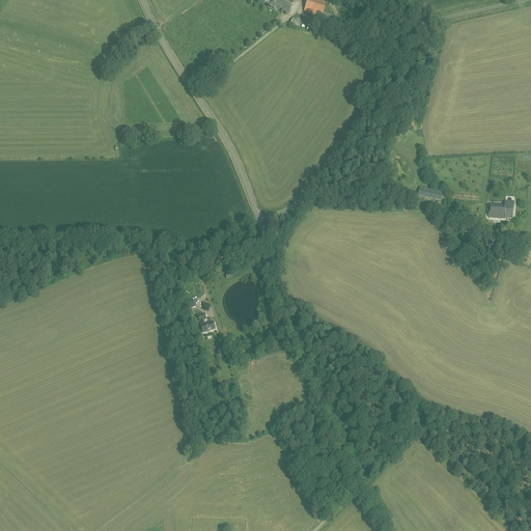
[(294,0),(278,0),(275,5),(288,12),(296,0),(294,0)]
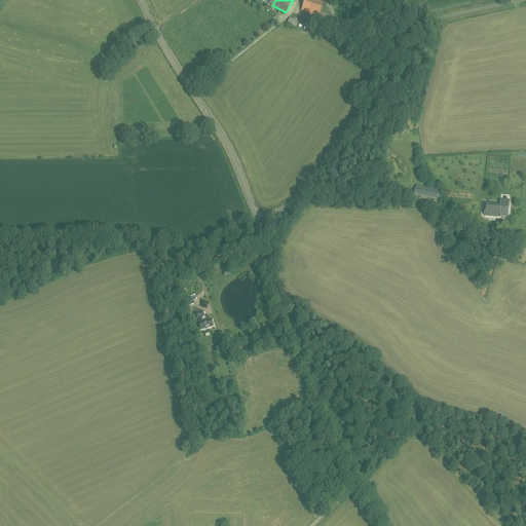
[(323,2),(314,0),(304,0),(301,11),(308,13),(308,12),(318,15),(323,2)]
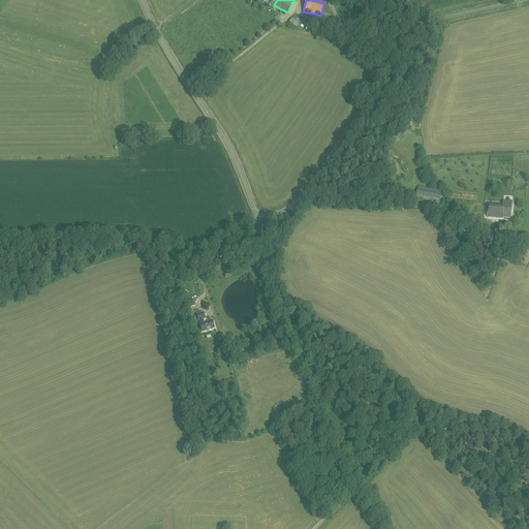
[(298,28),(300,22),(291,18),(289,23),(298,28)]
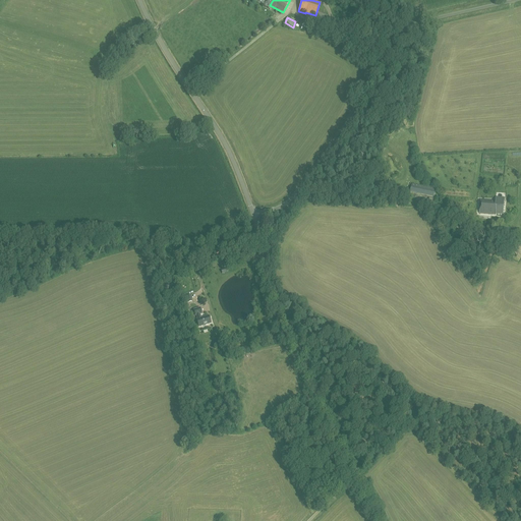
[(469,174),(460,174),(459,194),(466,194),(466,190),(468,190),(468,184),(469,184),(469,174)]
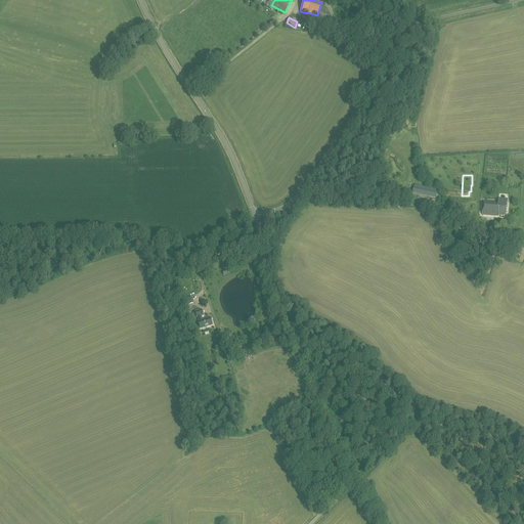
[(507,216),(508,200),(496,199),(496,202),(483,201),(482,215),(507,216)]
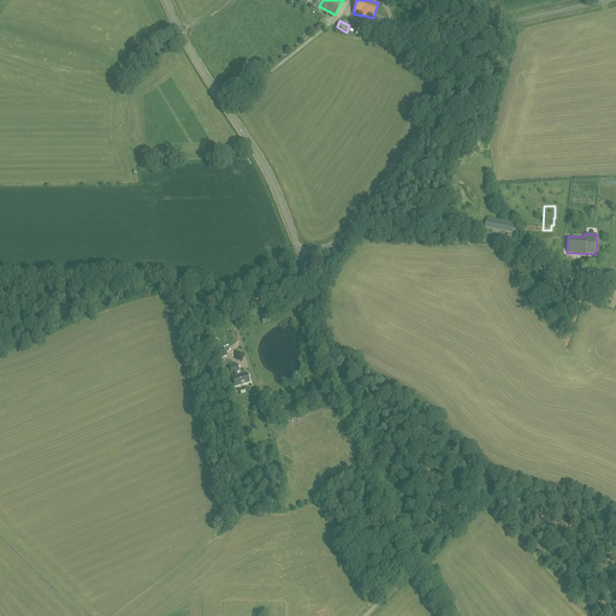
[(237,365),(229,367),(231,373),(232,373),(234,378),(232,378),(235,388),(240,386),(243,385),(249,383),(247,374),(238,377),(237,372),(238,371),(237,365)]
